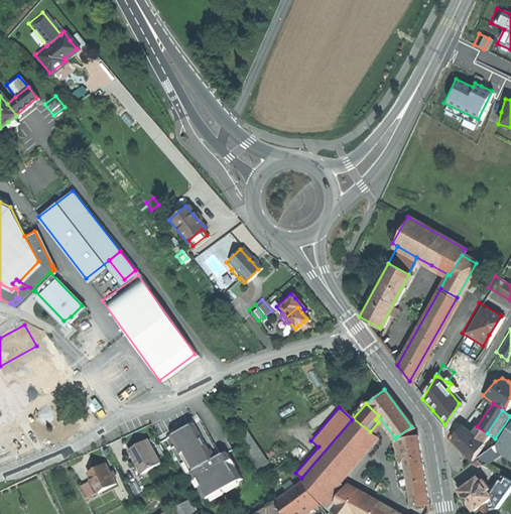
[(510,417),(496,439),(505,445),(510,451),(510,417)]
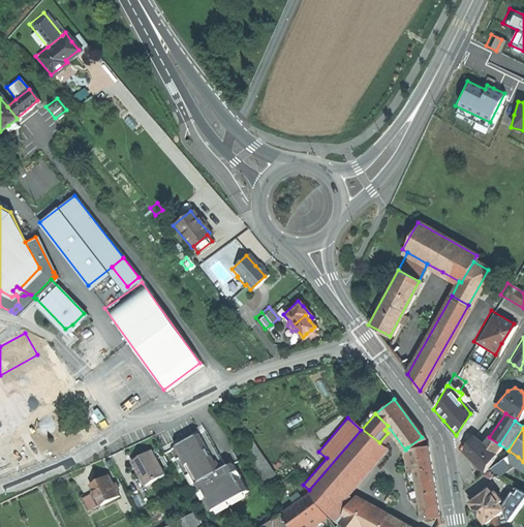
[(382,445),(379,442),(362,429),(361,430),(309,490),(308,492),(334,522),(335,521),(349,500),(342,492),(382,445)]
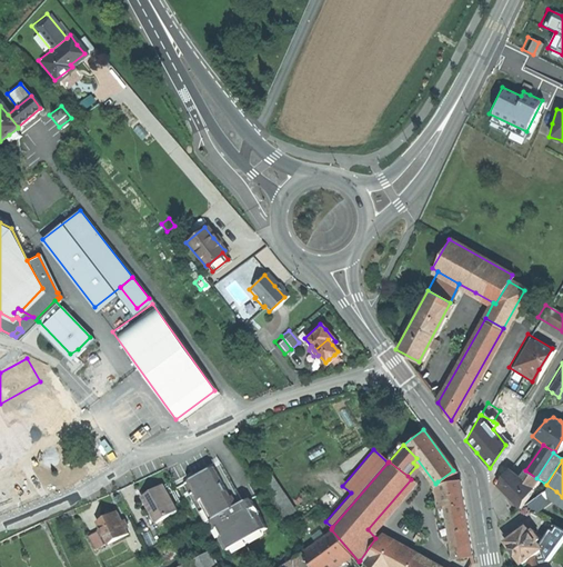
[(195,473),(184,479),(223,548),(262,526),(245,496),(232,504),(210,465),(195,473)]
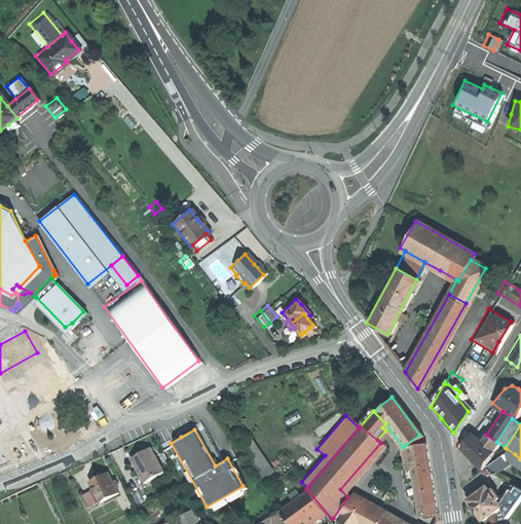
[(482,433),(477,441),(480,443),(486,435),(482,433)]
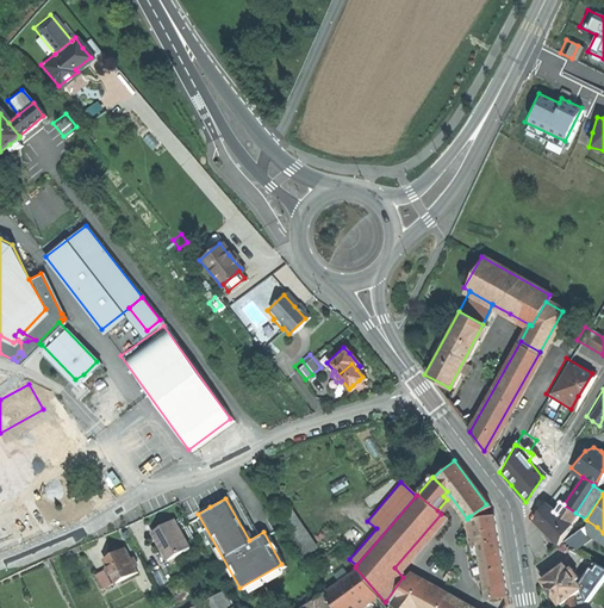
[(556,543),(570,523),(568,523),(556,514),(553,512),(542,503),(531,519),(541,528),(556,543)]
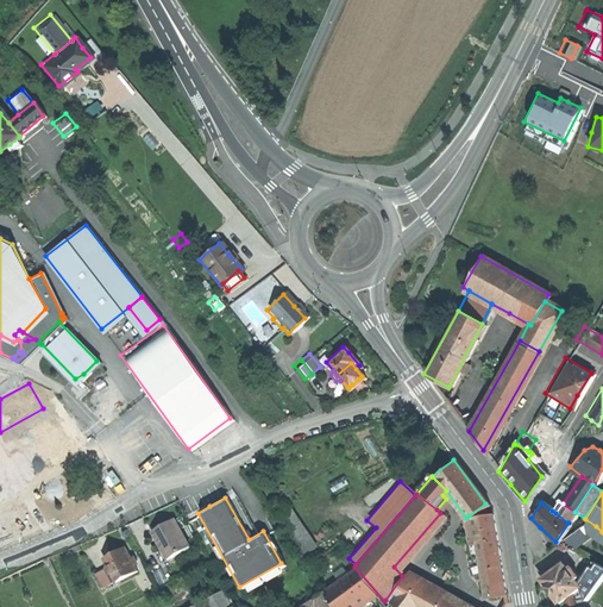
[(563,504),(556,513),(567,523),(575,512),(563,504)]
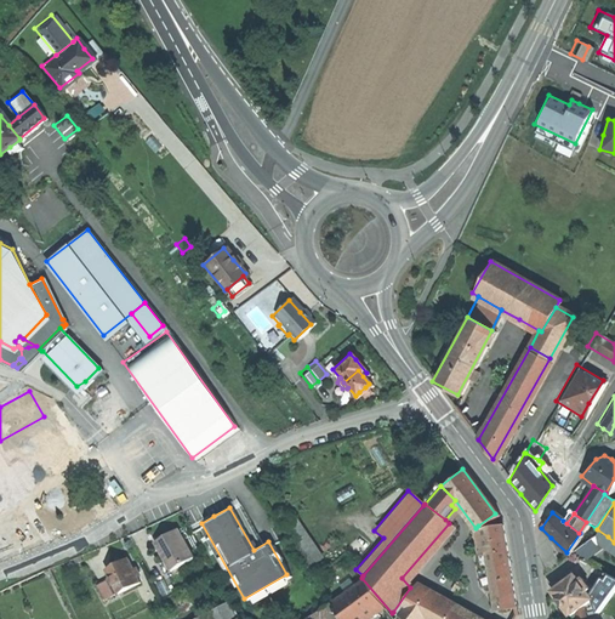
[(294,515),(278,524),(303,564),(319,555),(294,515)]
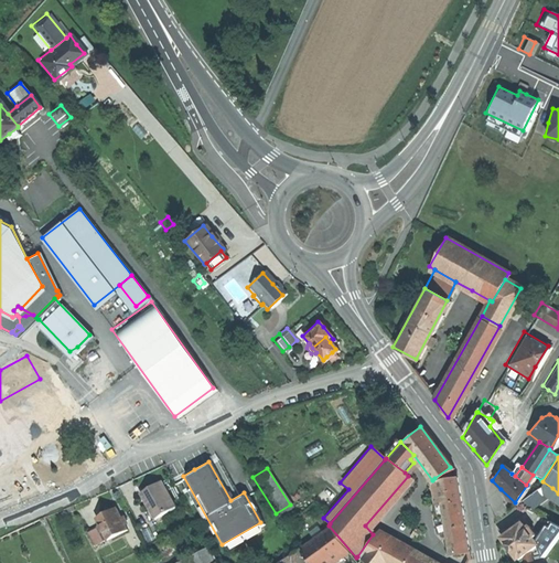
[(447,553),(465,550),(461,521),(453,476),(434,478),(436,480),(438,502),(447,553)]
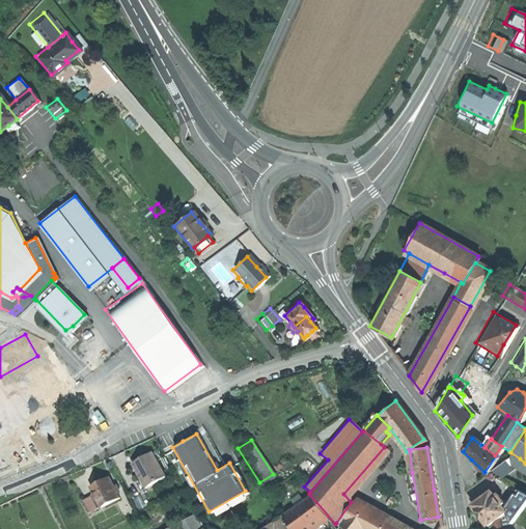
[(129,461),(142,485),(162,474),(148,450),(138,455),(129,461)]
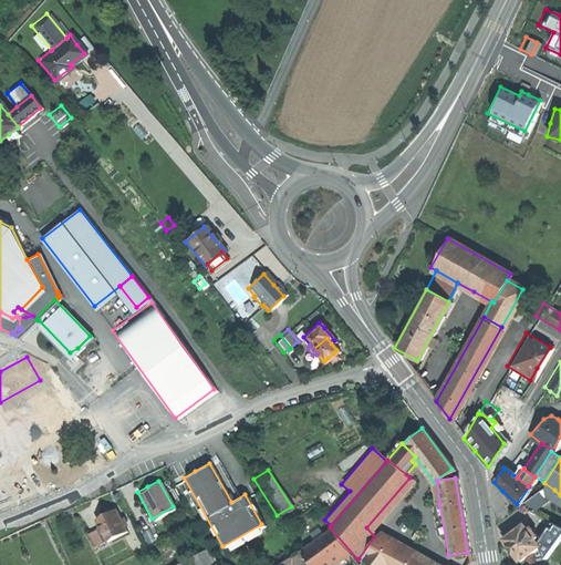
[(432,505),(439,504),(437,482),(428,483),(432,505)]
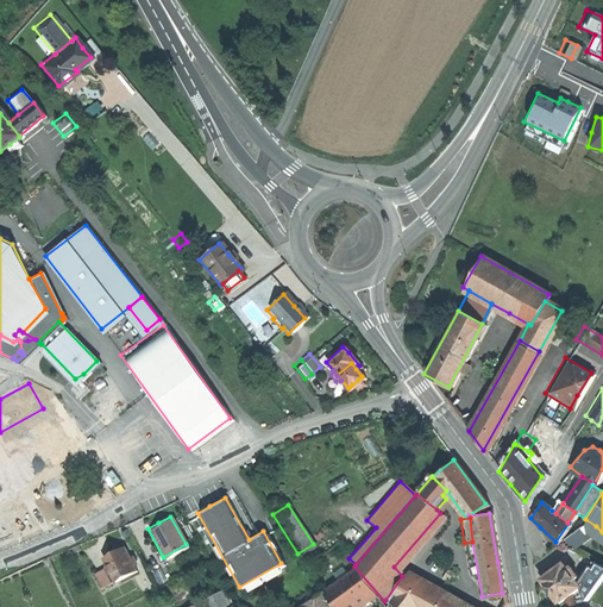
[(586,533),(596,526),(585,519),(583,523),(559,539),(564,546),(569,546),(586,533)]
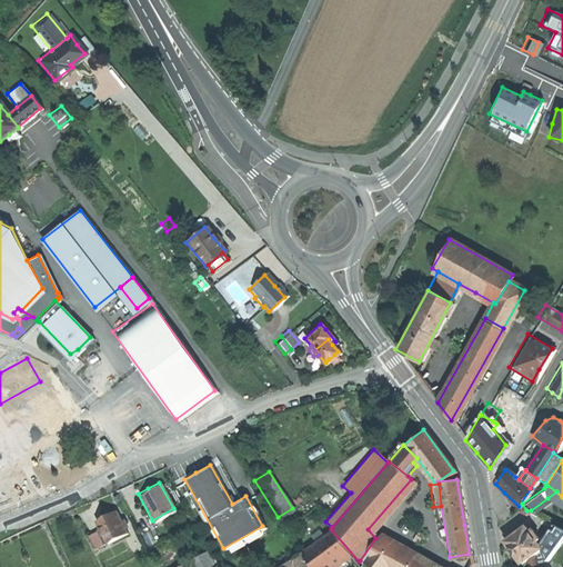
[(548,498),(562,508),(562,506),(562,497),(556,491),(548,498)]
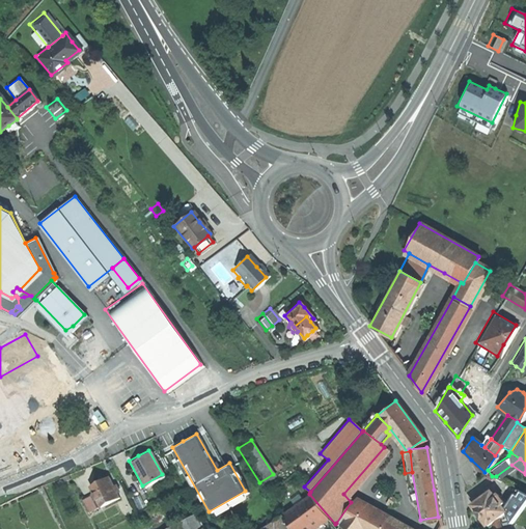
[(87,484),(98,505),(116,496),(106,475),(97,480),(87,484)]
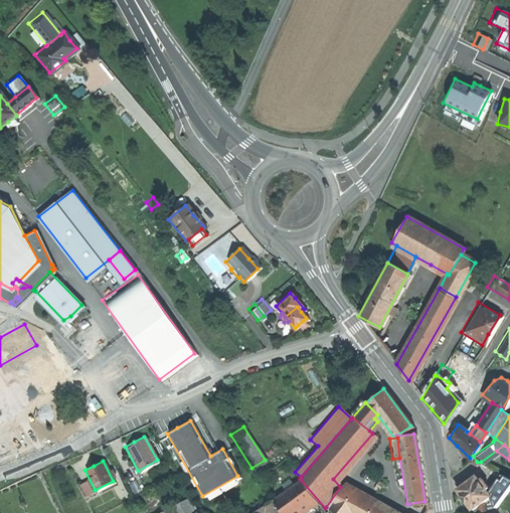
[(480,500),(487,495),(486,493),(483,489),(485,487),(479,478),(476,479),(473,475),(455,489),(462,498),(470,508),(474,505),(480,500)]
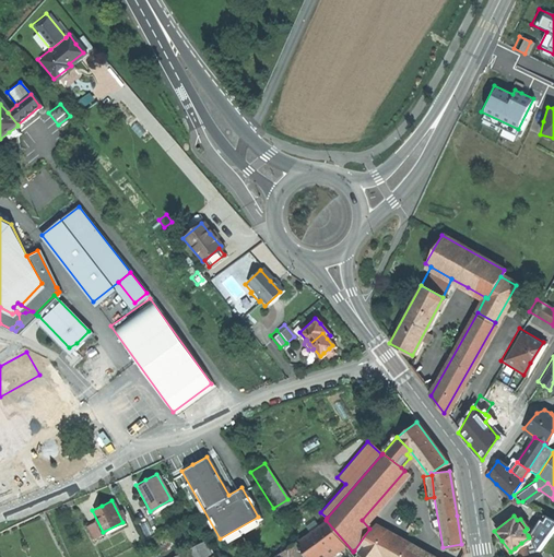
[(529,537),(535,548),(553,523),(553,520),(545,516),(542,520),(539,519),(528,535),(529,537)]
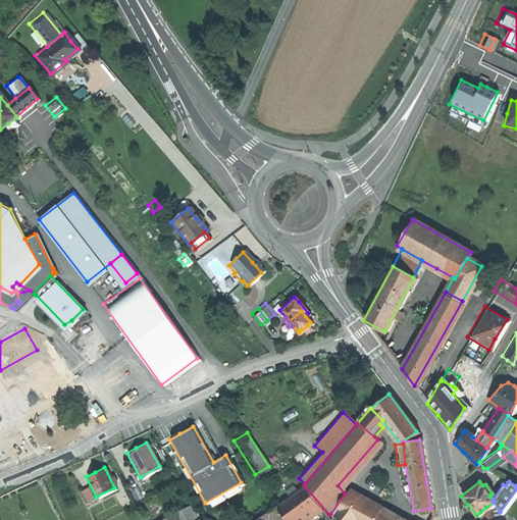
[(92,498),(86,483),(85,484),(86,484),(76,489),(76,488),(75,488),(83,502),(92,498)]
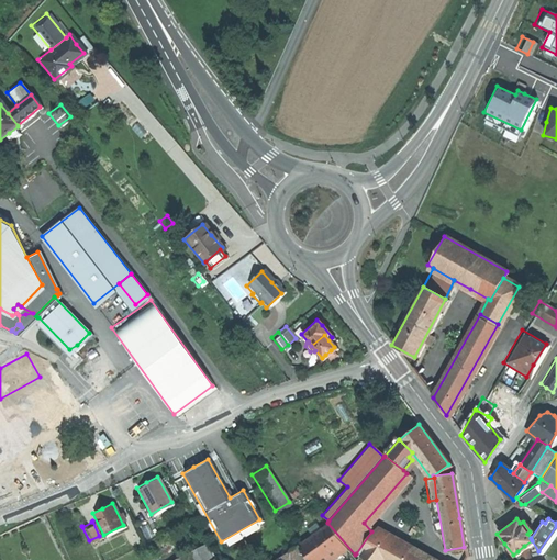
[(325,523),(297,544),(308,559),(322,559),(342,545),(325,523)]
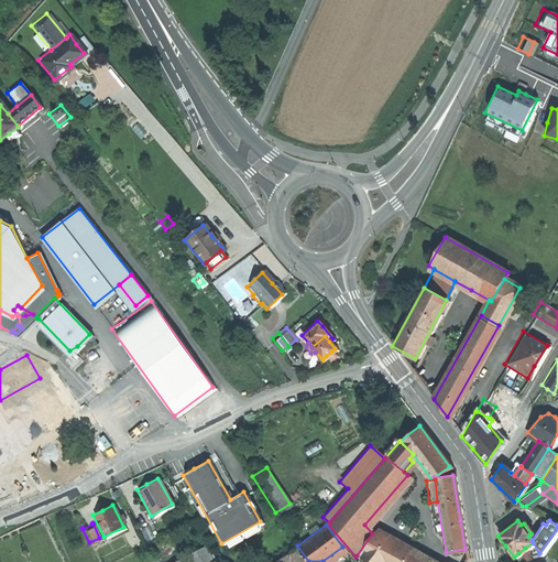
[(415,529),(411,526),(405,533),(408,536),(409,533),(411,535),(415,529)]
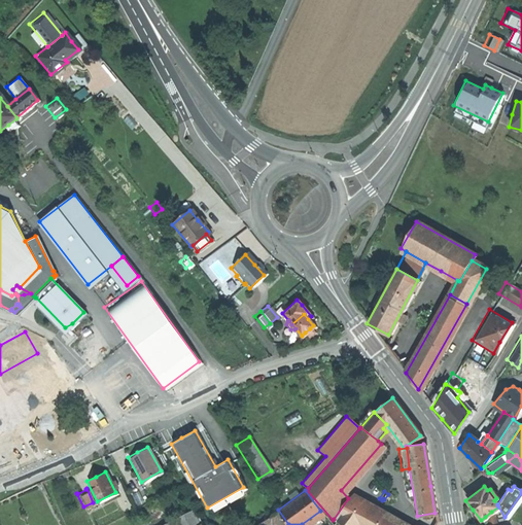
[(396,524),(348,498),(334,519),(342,524),(359,524),(360,524),(362,524),(396,524)]
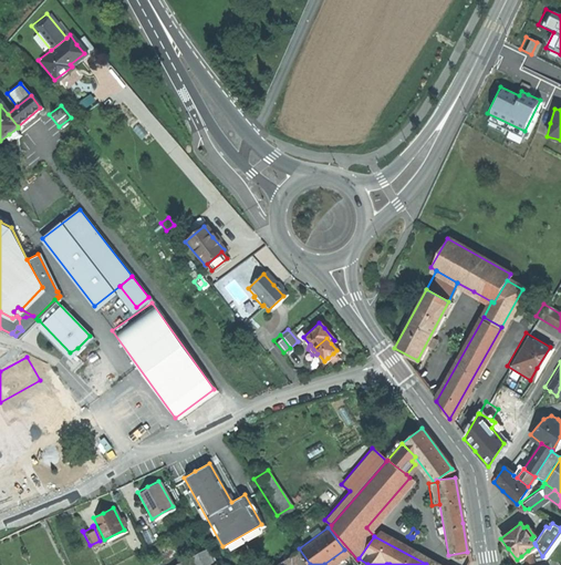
[(170,564),(210,564),(216,563),(206,546),(170,564)]
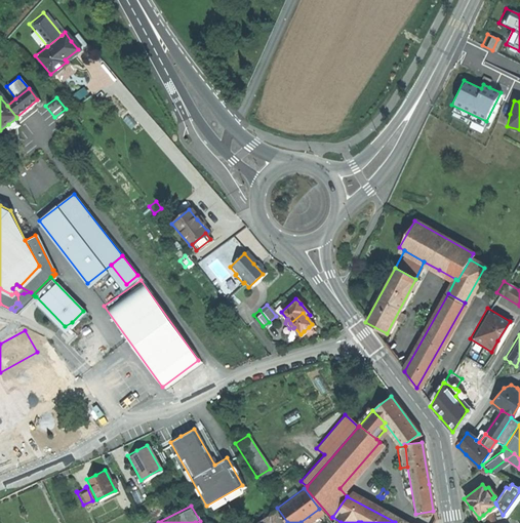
[(287,522),(277,508),(262,517),(265,522),(287,522)]
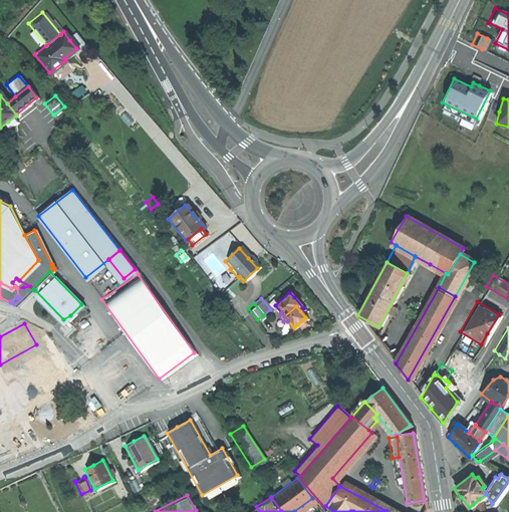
[(483,511),(484,511),(483,511),(479,499),(473,504),(475,511),(483,511)]
